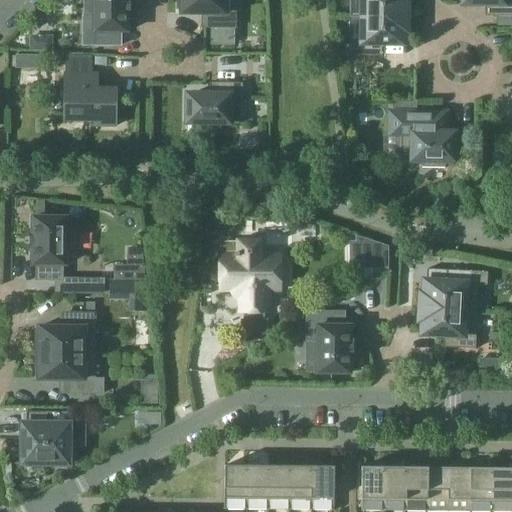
[(83,45),(121,45),(121,32),(127,32),(127,18),(128,18),(127,0),(94,0),(94,17),(83,17),(83,45)]
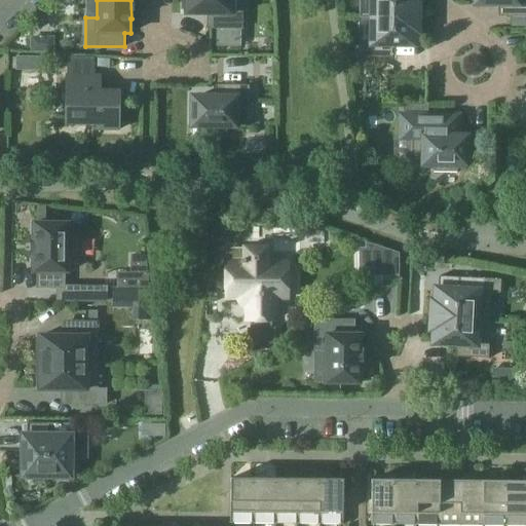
[(183,0),(183,8),(186,8),(186,13),(216,14),(216,28),(241,29),(241,0),(183,0)]
